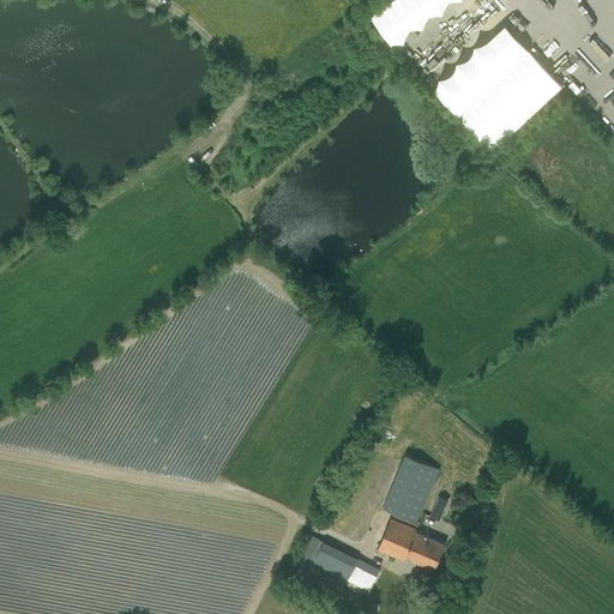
[(397,0),(375,14),(403,56),(468,14),(462,4),(461,0),(397,0)]
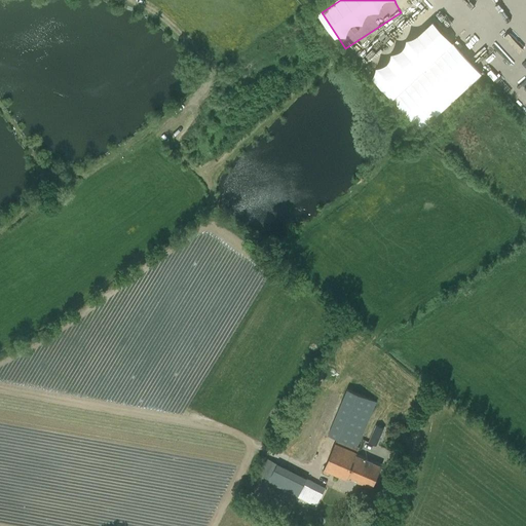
[(409,36),(416,45),(446,22),(439,12),(409,36)]
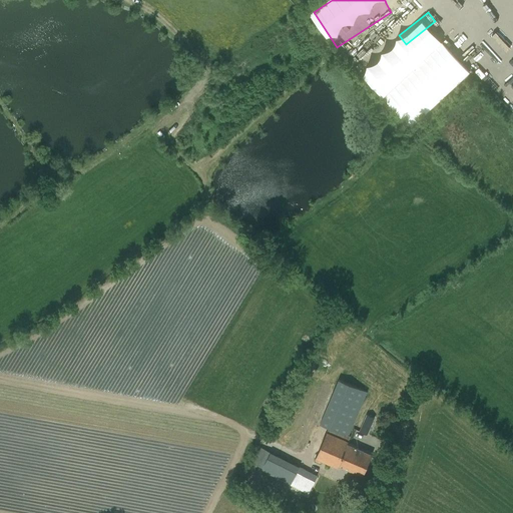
[(446,35),(460,50),(476,36),(461,20),(446,35)]
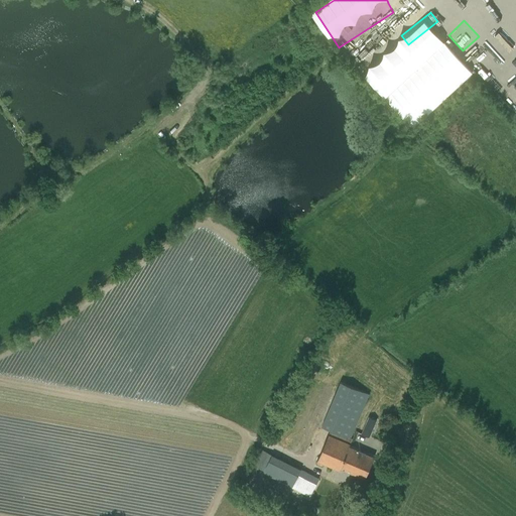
[(397,23),(392,26),(398,33),(402,30),(397,23)]
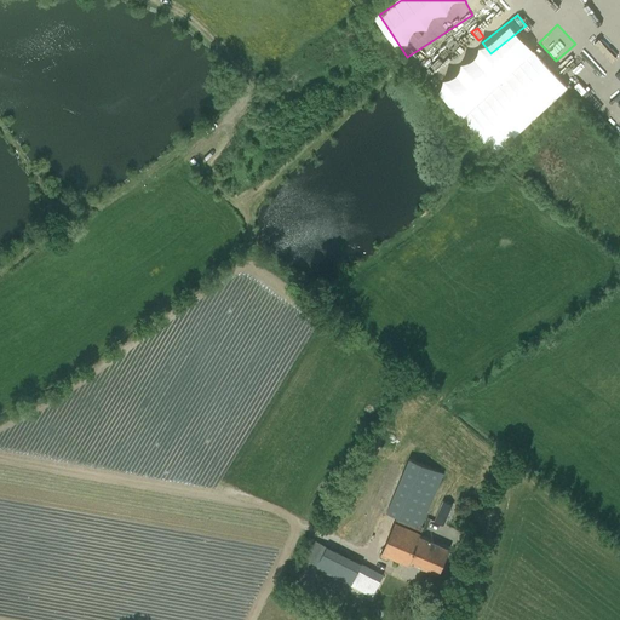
[(458,59),(468,45),(458,39),(448,53),(458,59)]
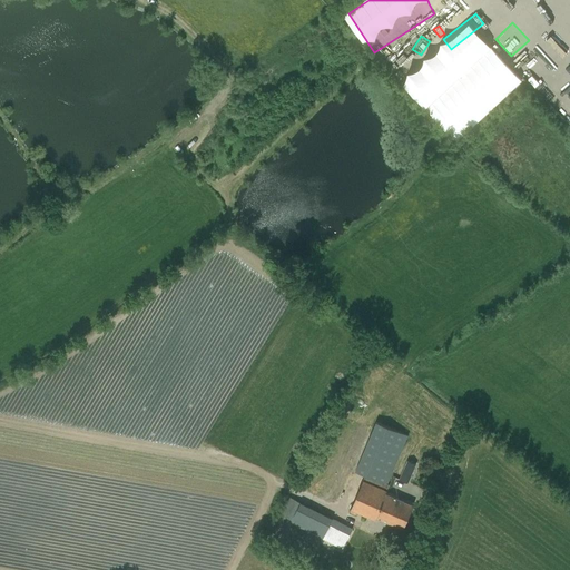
[(491,47),(425,108),(457,140),(522,80),(491,47)]
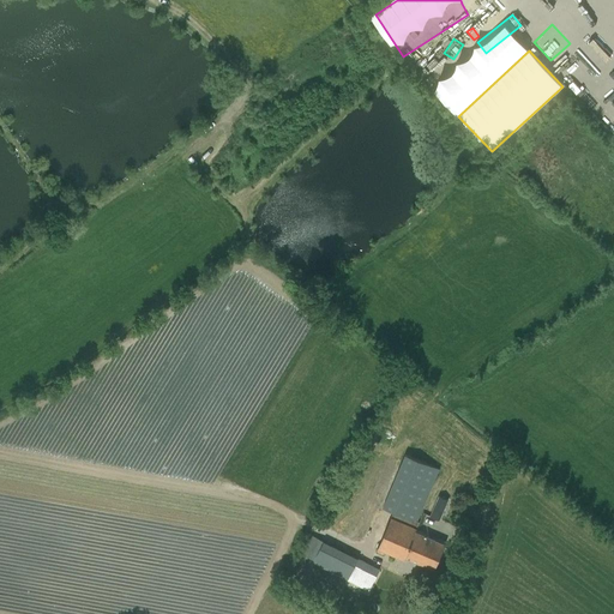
[(86,393),(96,398),(100,391),(90,386),(86,393)]
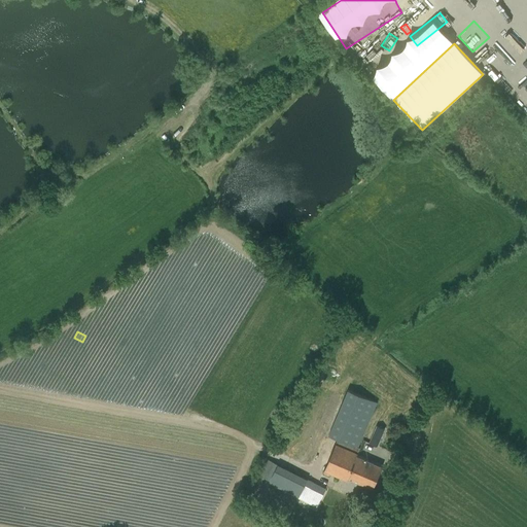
[(78,350),(74,356),(83,361),(88,355),(78,350)]
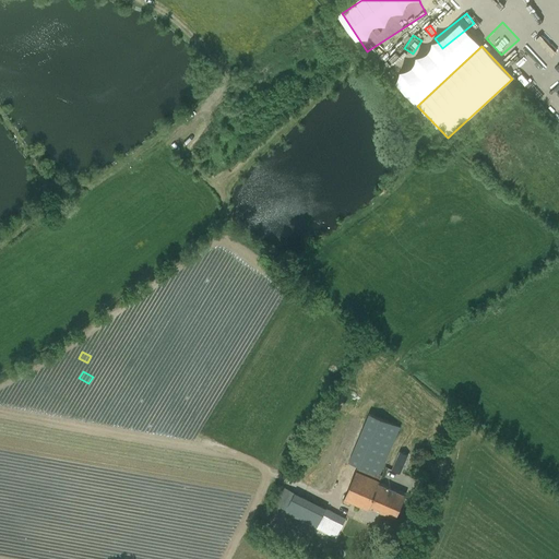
[(368,507),(370,508),(380,485),(378,484),(381,476),(380,475),(400,428),(369,415),(349,462),(358,466),(348,489),(344,499),(367,510),(368,507)]
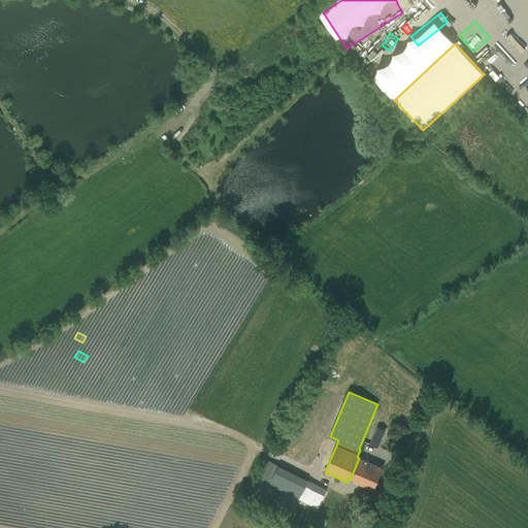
[(319,456),(331,431),(314,423),(302,449),(319,456)]
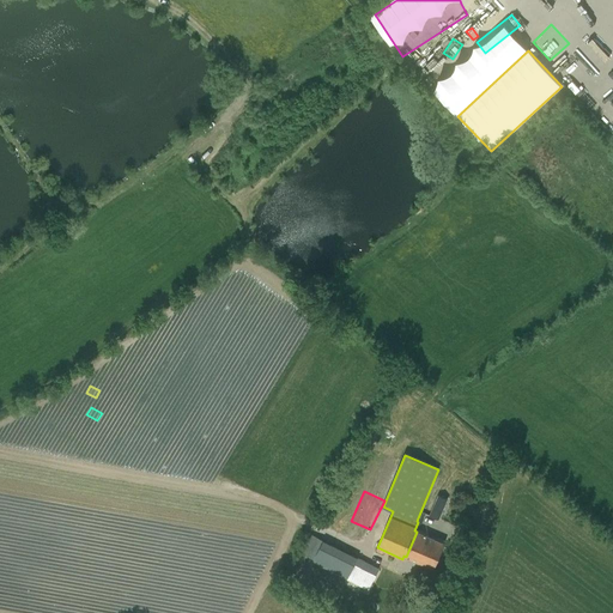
[(447,499),(437,495),(429,515),(437,520),(447,499)]
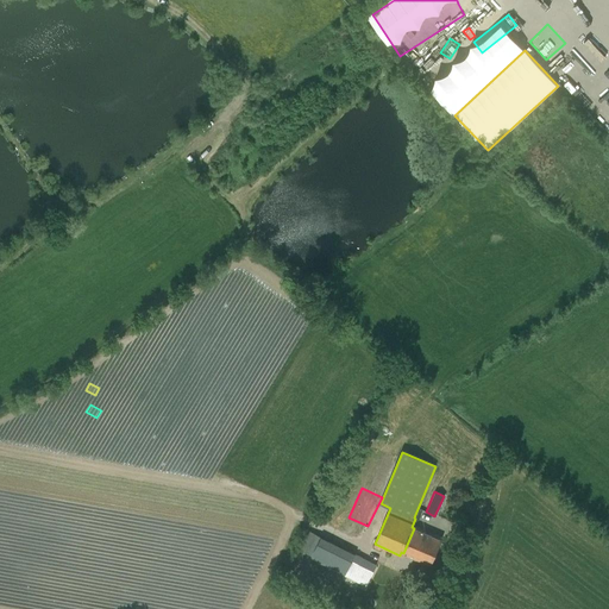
[(431,565),(437,551),(415,541),(420,531),(414,528),(403,553),(431,565)]
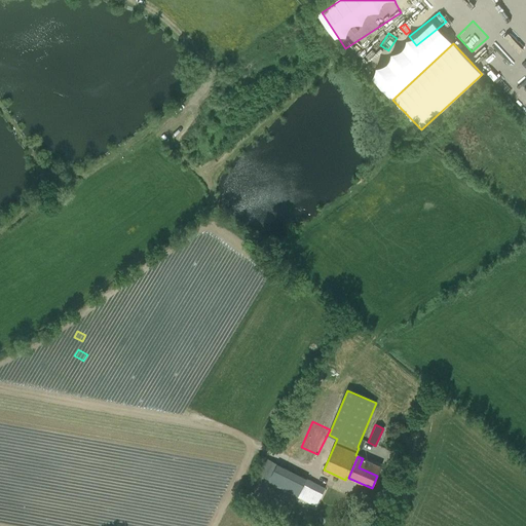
[(267,458),(258,477),(296,496),(310,502),(320,485),(278,462),(277,464),(267,458)]
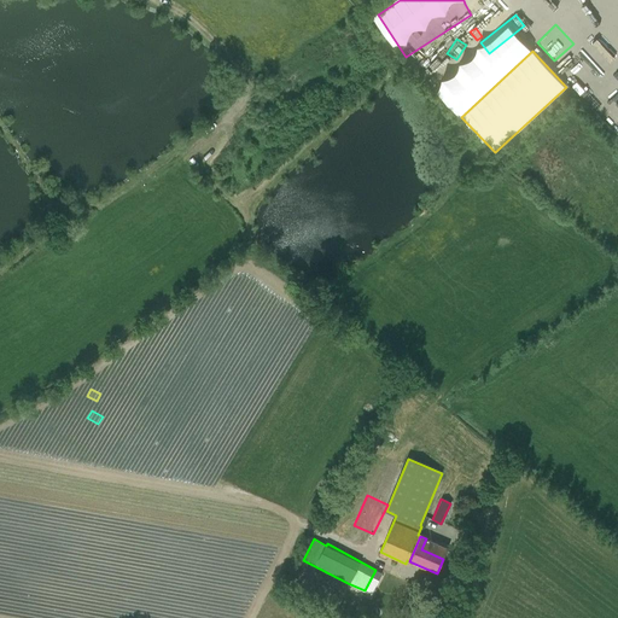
[(421,549),(443,559),(448,548),(426,538),(421,549)]
